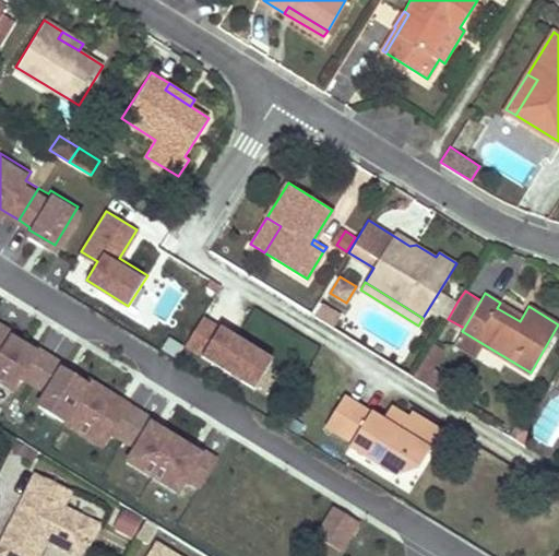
[(448,319),(458,302),(451,298),(441,315),(448,319)]
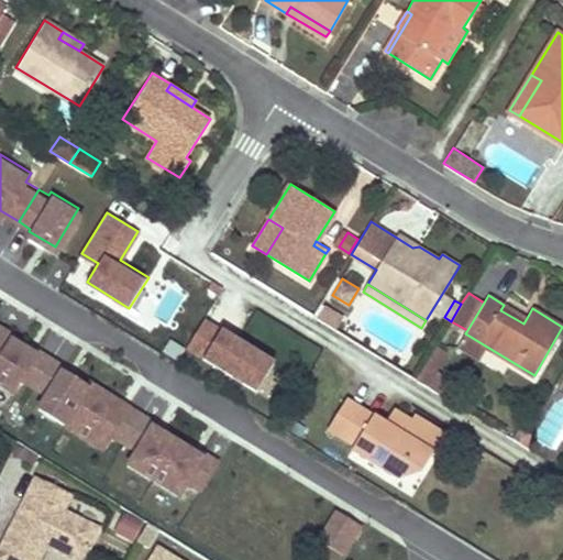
[(335,328),(343,316),(324,305),(317,317),(335,328)]
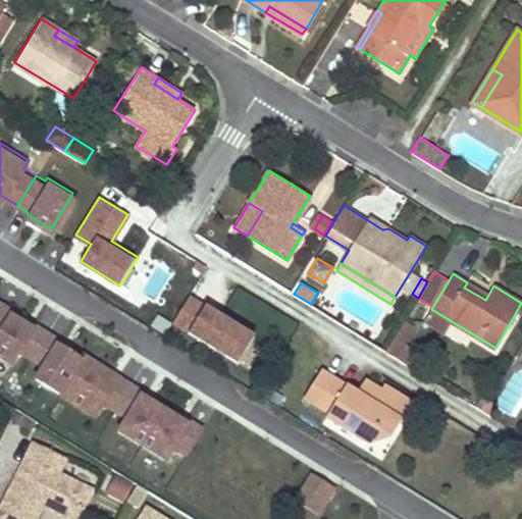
[(488,295),(467,282),(464,288),(485,300),(488,295)]
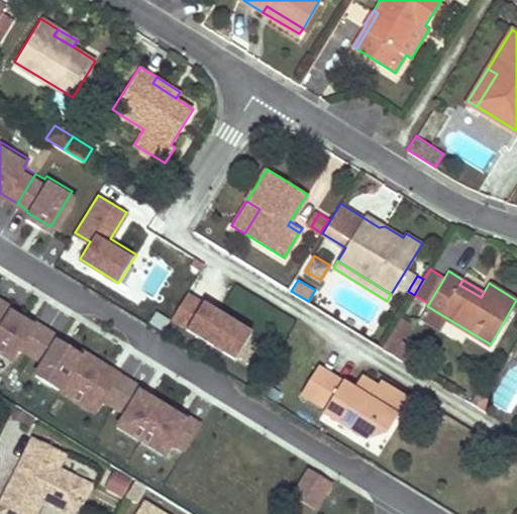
[(190,292),(173,318),(234,357),(253,328),(204,296),(202,299),(190,292)]
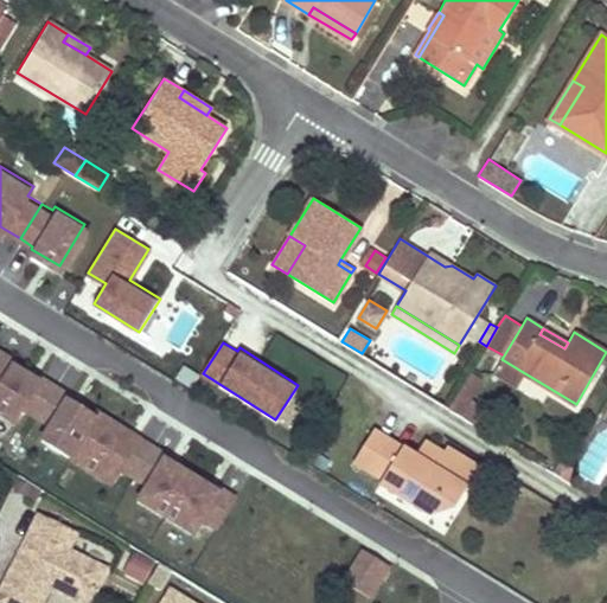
[(0,346),(0,372),(10,357),(12,353),(0,346)]
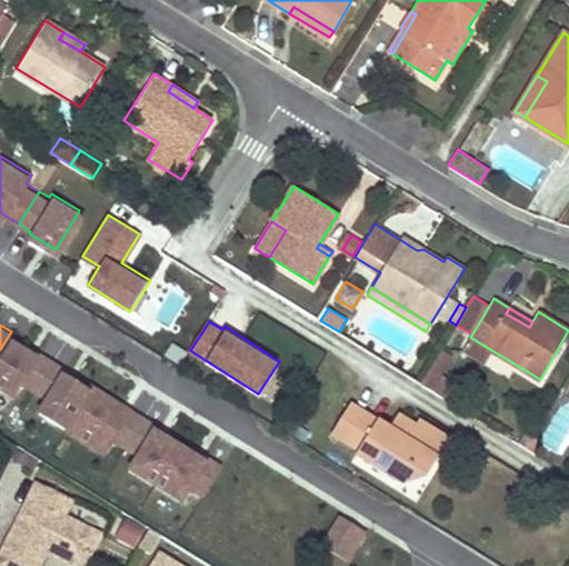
[(25,383),(33,387),(52,356),(40,349),(38,353),(9,335),(0,349),(0,385),(17,395),(25,383)]
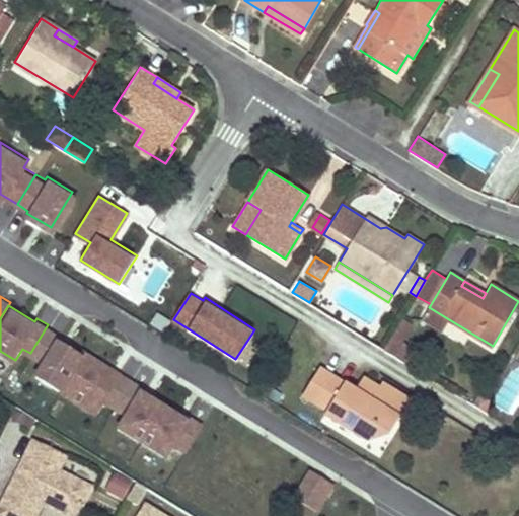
[(440,328),(447,318),(429,307),(423,318),(440,328)]
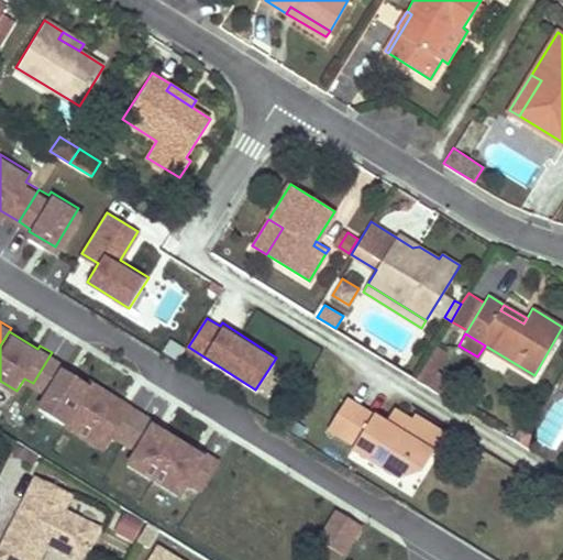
[(184,347),(170,338),(165,348),(177,357),(184,347)]
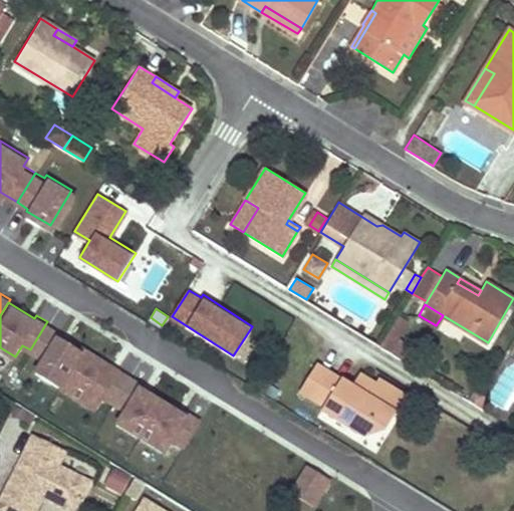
[(410,343),(399,336),(409,320),(399,314),(380,345),(401,357),(410,343)]
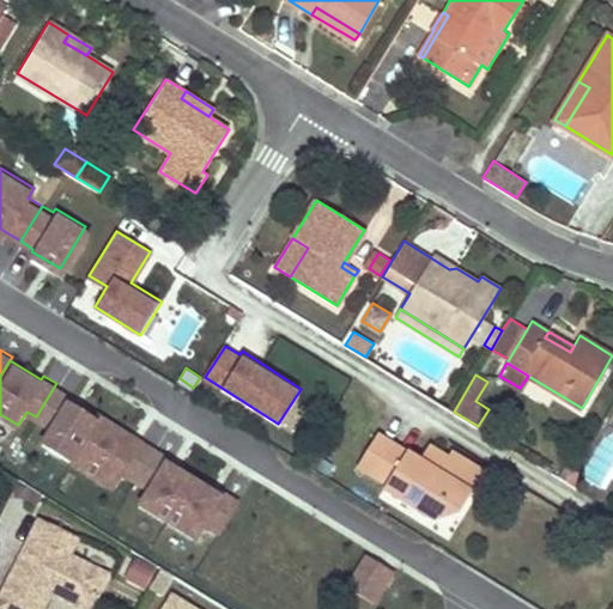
[(67,390),(56,383),(36,416),(47,424),(65,394),(67,390)]
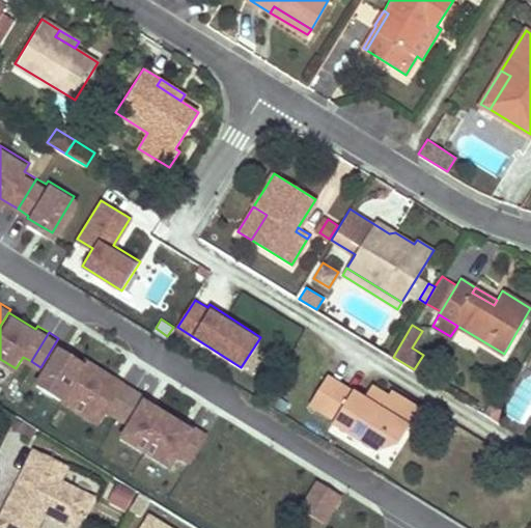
[(33,380),(65,398),(88,360),(56,341),(40,367),(33,380)]
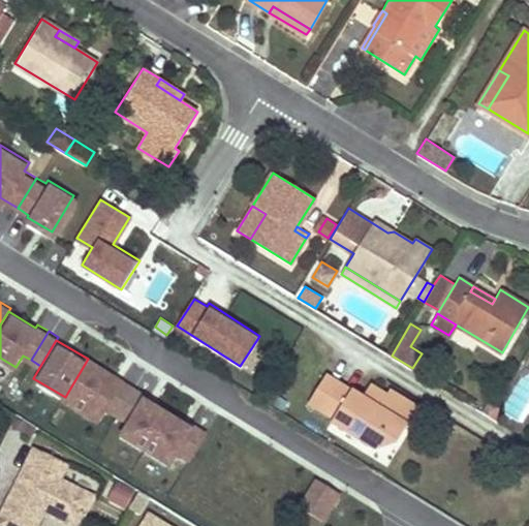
[(89,357),(88,359),(65,397),(63,401),(100,423),(110,407),(116,411),(133,382),(89,357)]
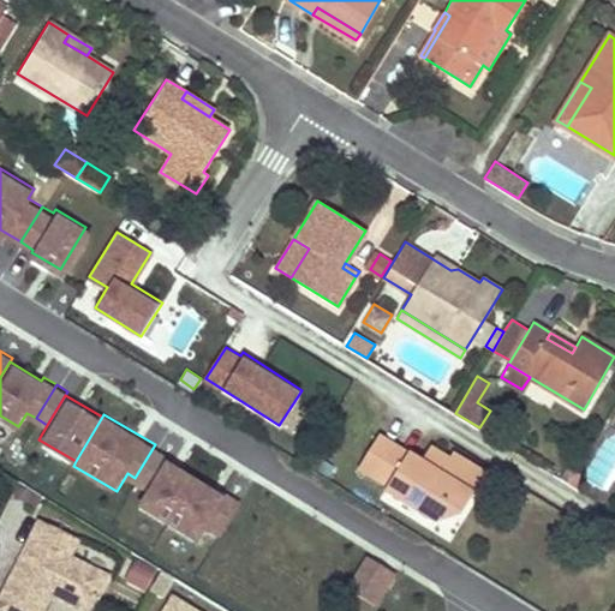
[(434,520),(457,484),(472,493),(485,472),(452,451),(449,457),(437,450),(429,465),(421,460),(378,433),(358,466),(387,485),(384,490),(434,520)]
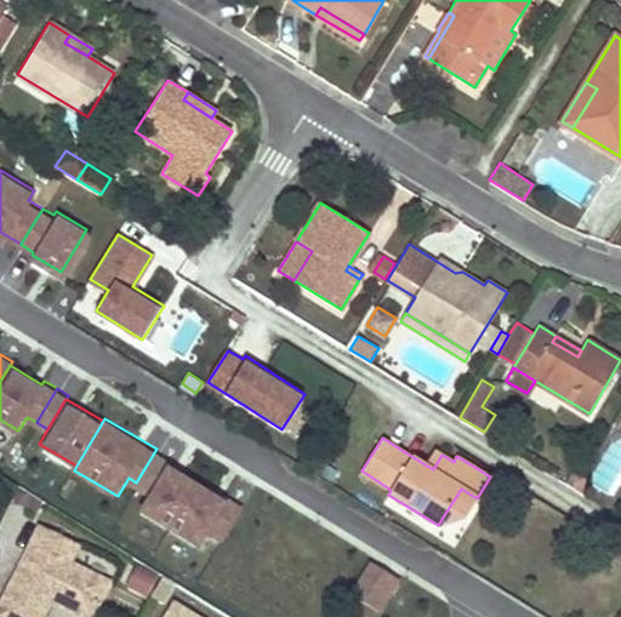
[(137,508),(169,526),(198,479),(166,461),(169,456),(157,449),(136,483),(148,490),(137,508)]
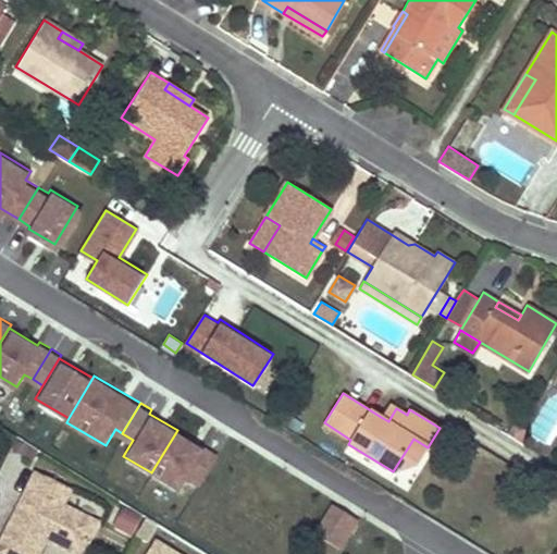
[(388,421),(396,408),(390,404),(381,417),(388,421)]
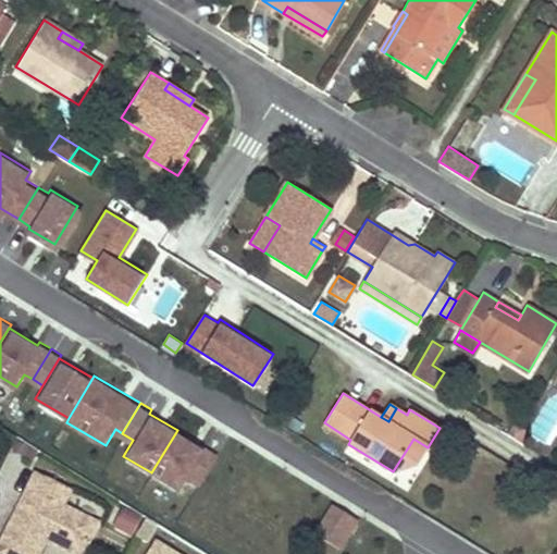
[(521,425),(525,417),(518,414),(507,432),(514,436),(521,425)]
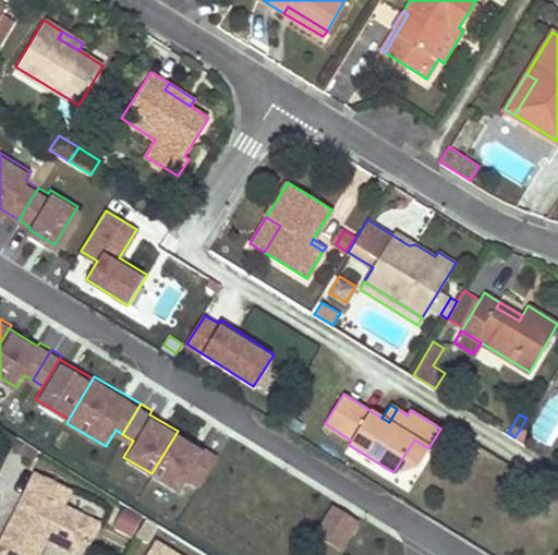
[(520,441),(528,429),(522,425),(514,437),(520,441)]
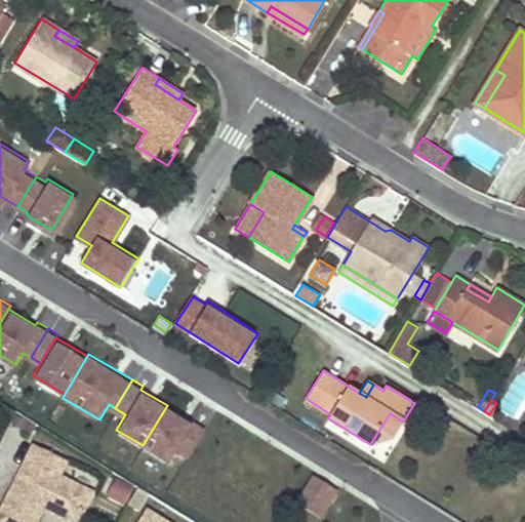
[(205,427),(167,405),(143,445),(167,459),(173,449),(187,457),(205,427)]
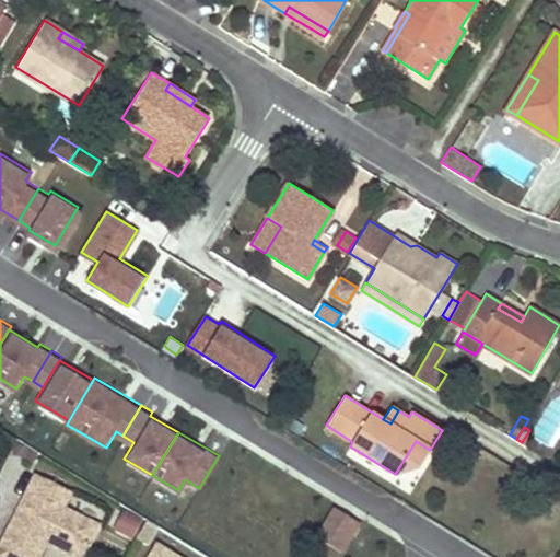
[(22,455),(27,445),(18,440),(13,451),(22,455)]
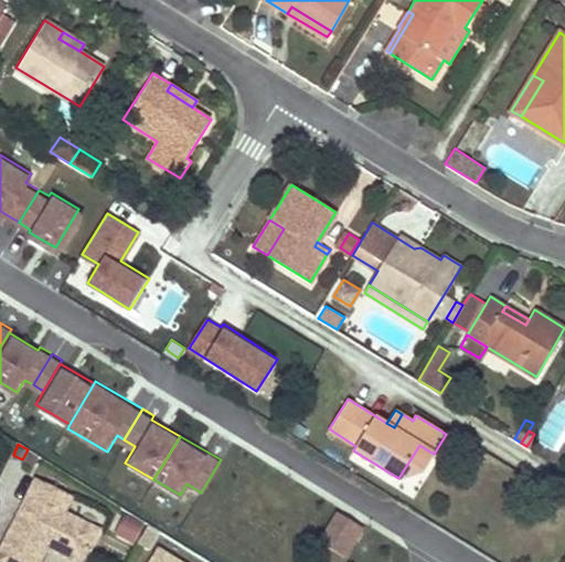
[(423,472),(434,454),(419,445),(398,478),(423,472)]
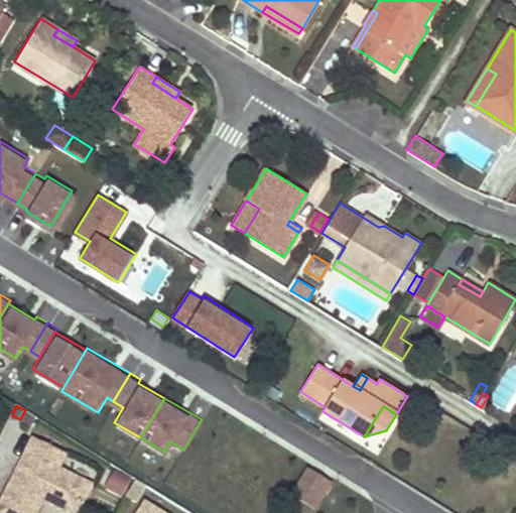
[(71,512),(75,512),(90,483),(57,466),(66,451),(33,435),(0,500),(0,512),(1,512),(34,512),(41,498),(43,494),(49,497),(47,501),(71,512)]
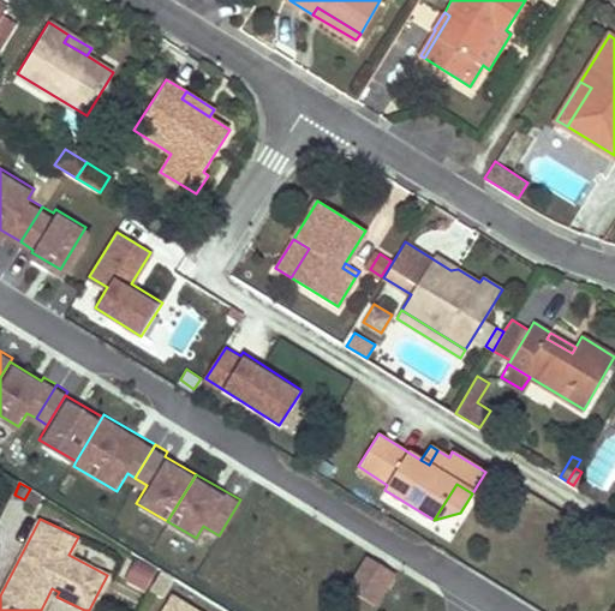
[(398,569),(365,551),(346,586),(378,603),(398,569)]
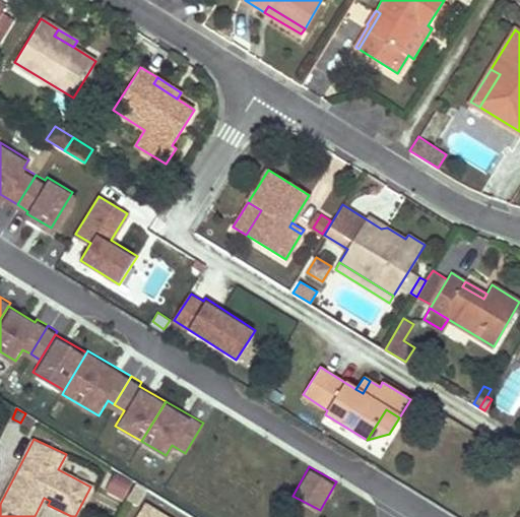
[(130,478),(115,470),(104,490),(119,499),(130,478)]
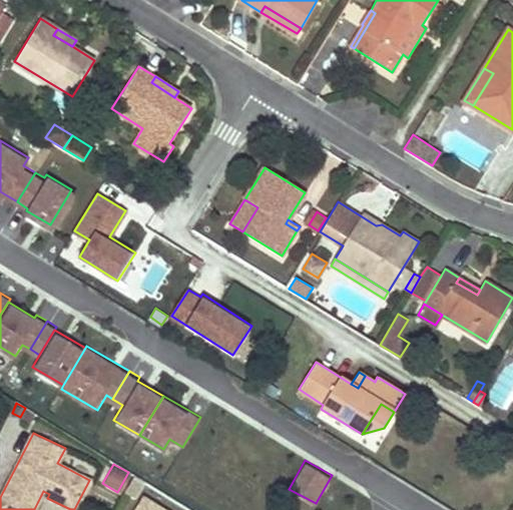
[(135,492),(141,481),(133,476),(127,486),(135,492)]
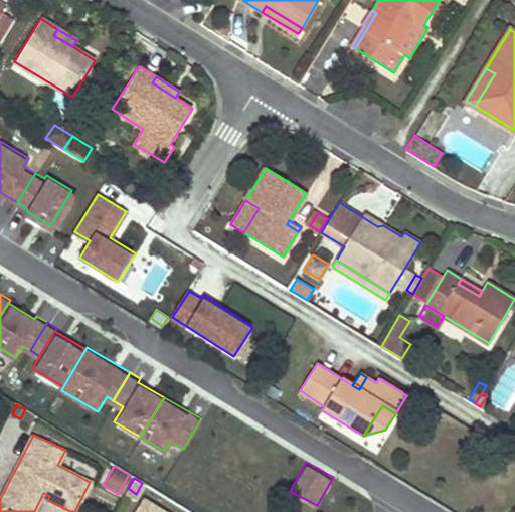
[(164,511),(144,499),(136,511),(164,511)]
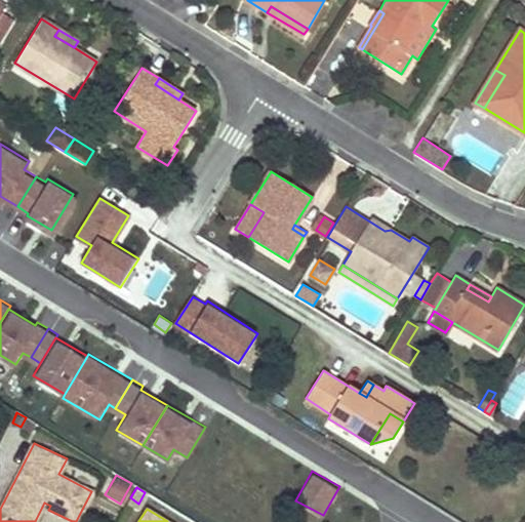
All buildings are outlined.
